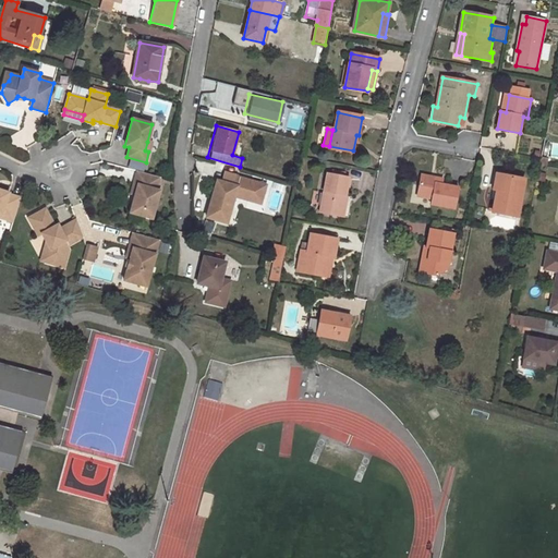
[(220,171),(218,181),(233,185),(235,177),(237,176),(220,171)]
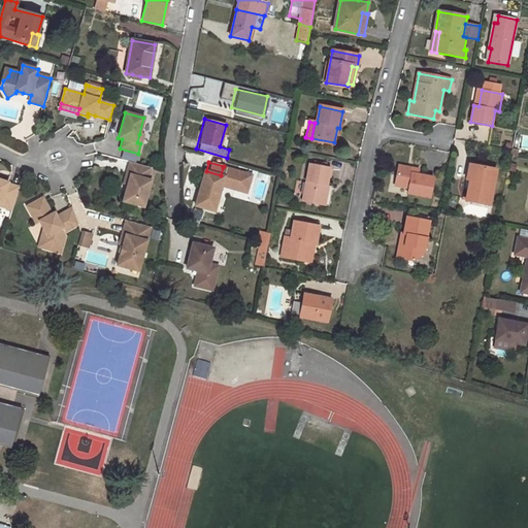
[(152,168),(131,163),(128,175),(131,175),(129,185),(124,202),(144,207),(152,180),(149,179),(152,168)]
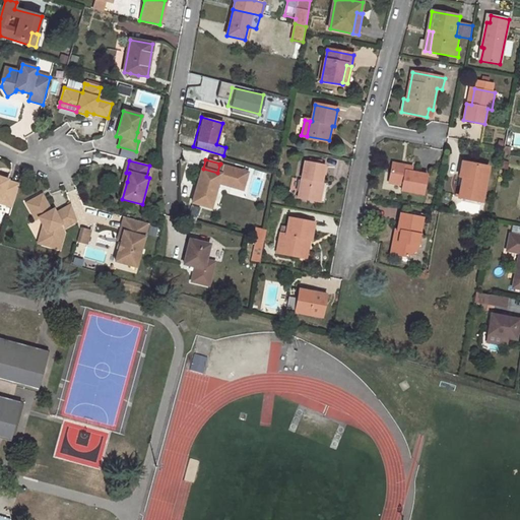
[(321,184),(325,166),(321,165),(310,163),(306,161),(299,199),(315,202),(319,183),(321,184)]
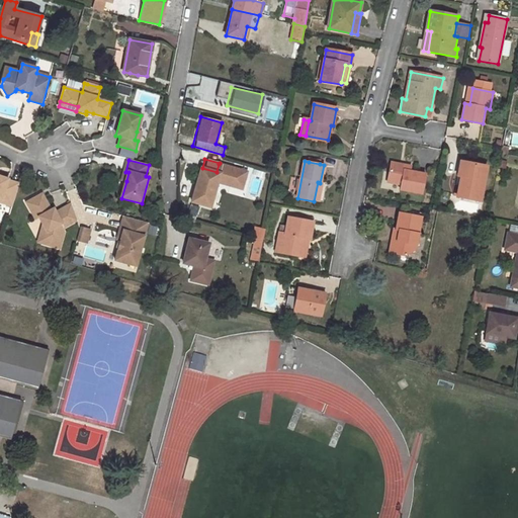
[(460,161),(457,176),(460,177),(463,177),(466,162),(460,161)]
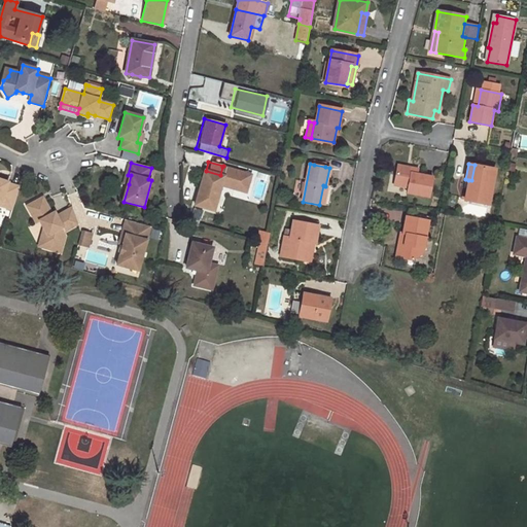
[(468,180),(465,201),(489,205),(495,169),(475,165),(471,180),(468,180)]
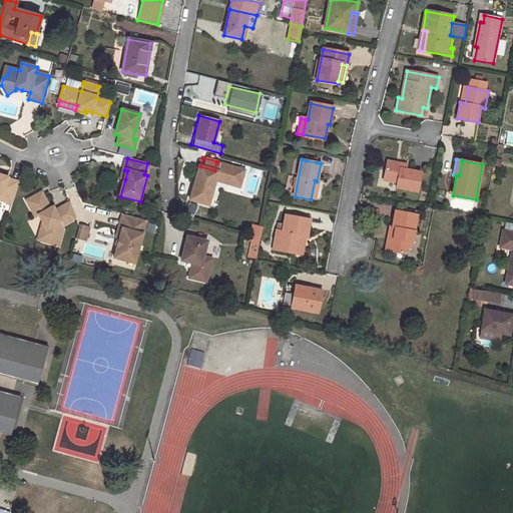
[(500,174),(502,161),(496,160),(494,172),(500,174)]
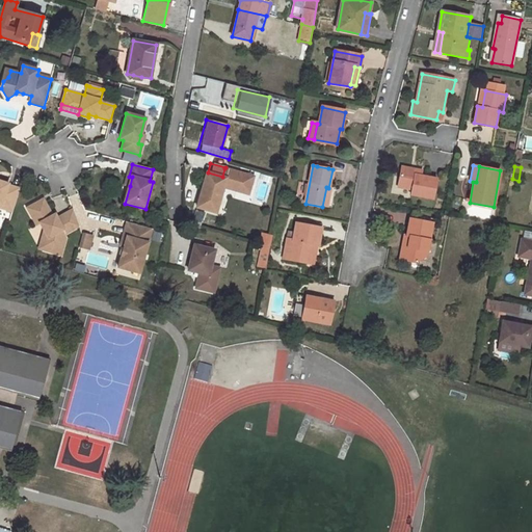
[(411,195),(433,200),(437,179),(422,177),(411,175),(413,169),(402,167),(398,187),(413,190),(411,195)]
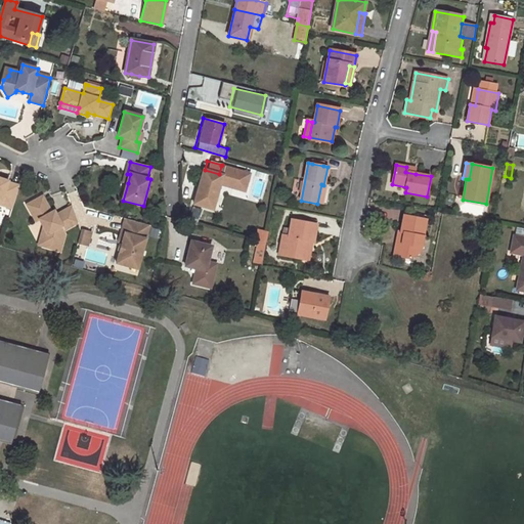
[(249,174),(221,166),(219,174),(205,170),(203,170),(193,204),(214,210),(221,184),(228,187),(235,183),(245,186),(249,174)]
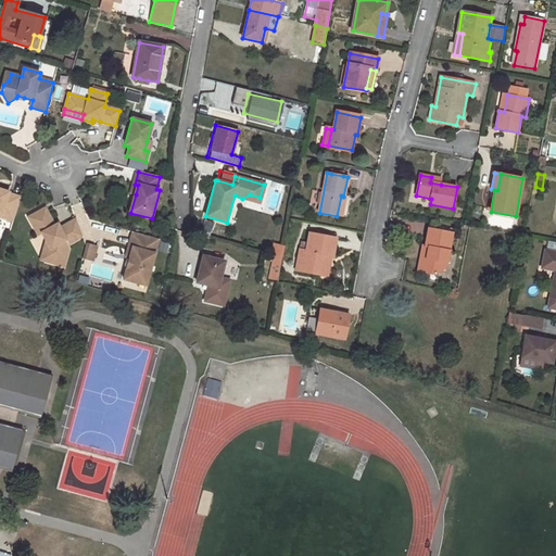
[(13,222),(21,198),(9,193),(9,192),(0,189),(0,213),(1,214),(0,217),(13,222)]
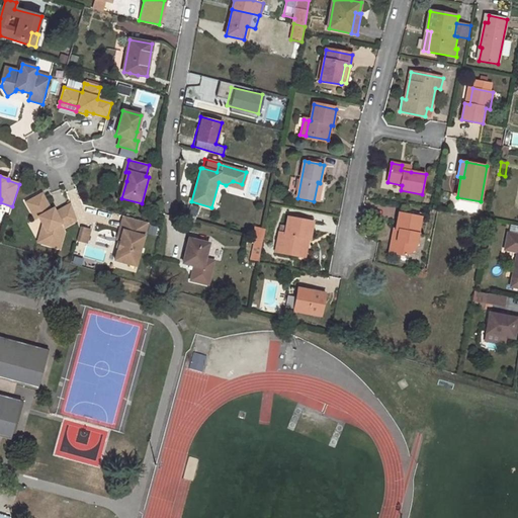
[(77,221),(70,204),(56,212),(54,208),(51,210),(41,194),(26,202),(35,219),(38,218),(47,232),(45,237),(42,244),(59,249),(64,233),(62,229),(77,221)]
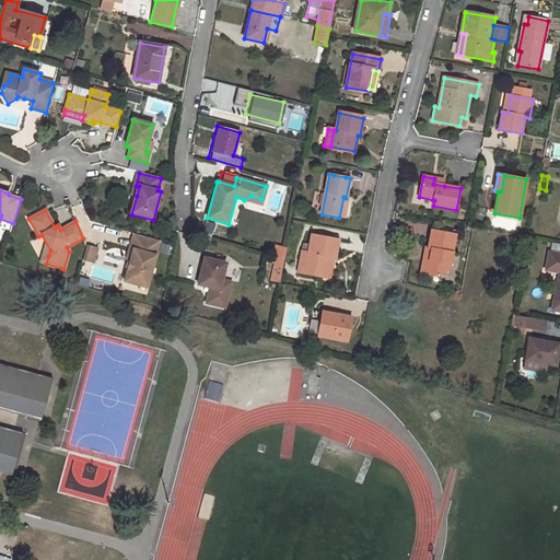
[(212,241),(217,224),(209,222),(203,238),(212,241)]
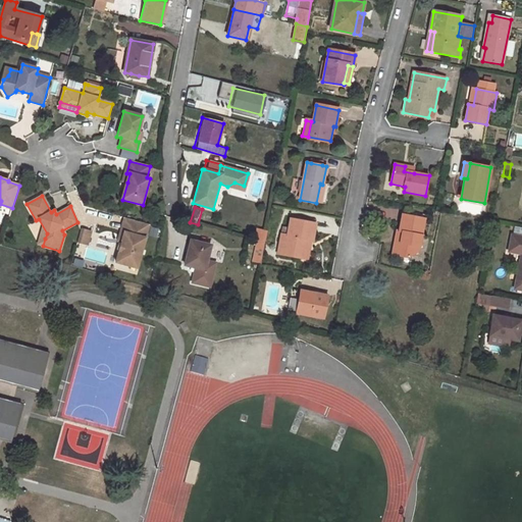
[(409,258),(419,251),(425,218),(403,214),(399,230),(403,231),(401,242),(396,241),(393,255),(409,258)]
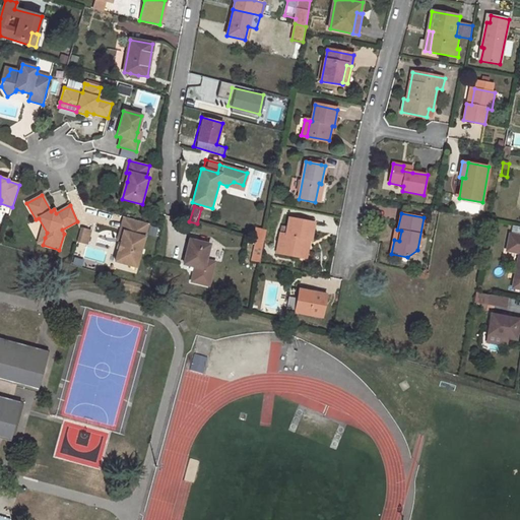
[(263,229),(265,217),(258,215),(256,228),(263,229)]
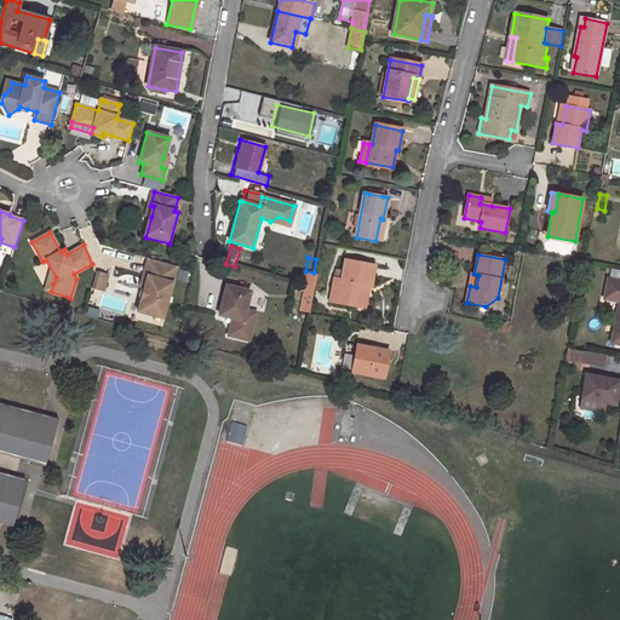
[(147,276),(144,287),(137,311),(162,319),(177,267),(148,259),(143,275),(147,276)]
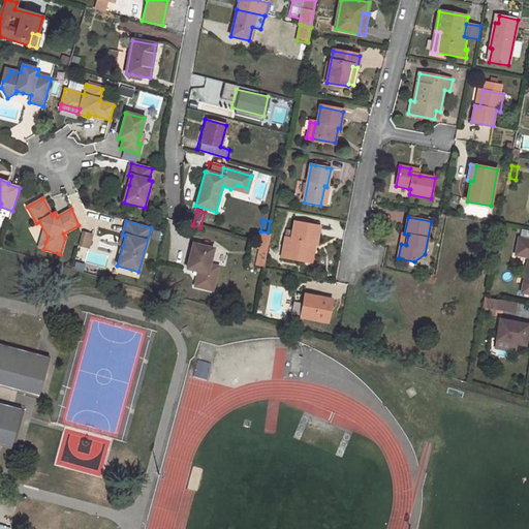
[(314,248),(314,244),(316,244),(319,226),(288,221),(283,249),(287,249),(286,258),(307,261),(310,247),(314,248)]
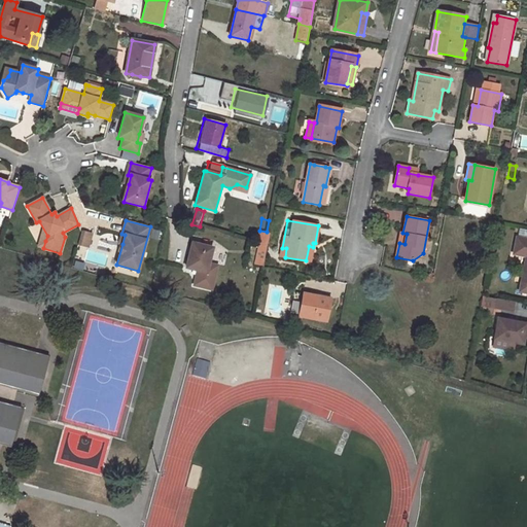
[(39,221),(36,222),(45,241),(47,236),(39,221)]
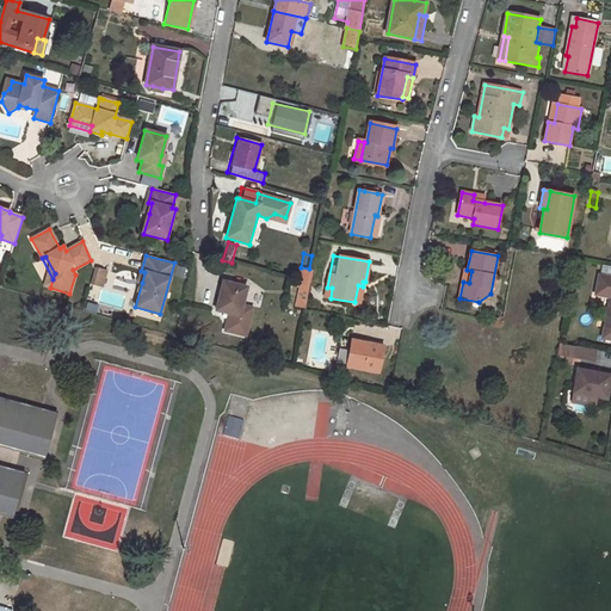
[(104,288),(110,271),(98,267),(92,283),(104,288)]
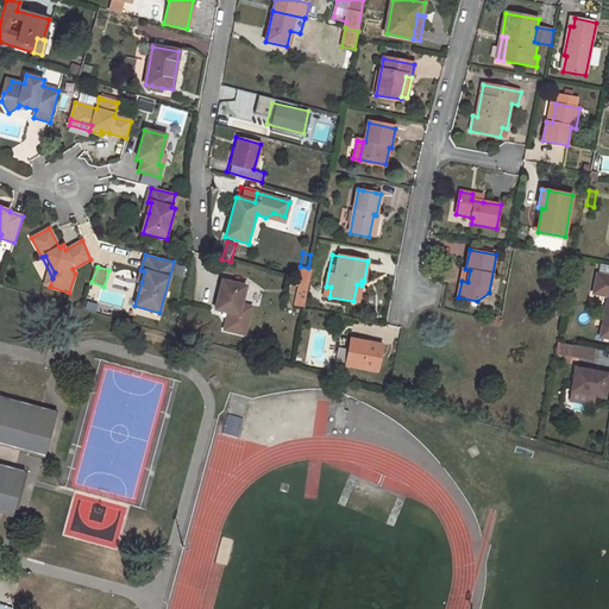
[(300,267),(297,281),(300,281),(309,284),(313,269),(308,268),(300,267)]
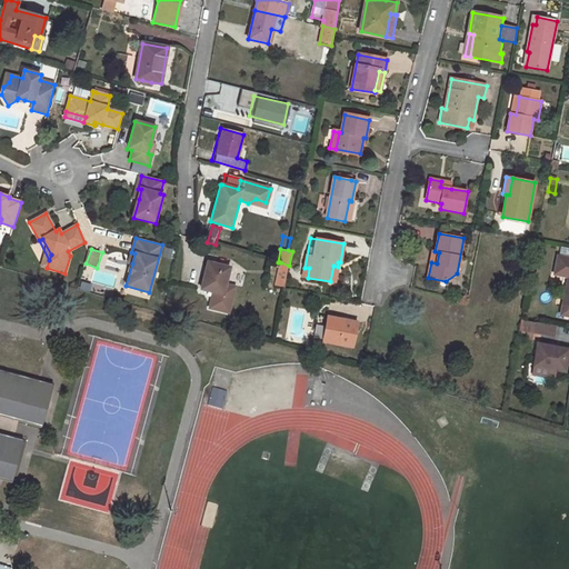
[(568,277),(561,315),(568,316),(568,258),(558,257),(555,273),(568,277)]
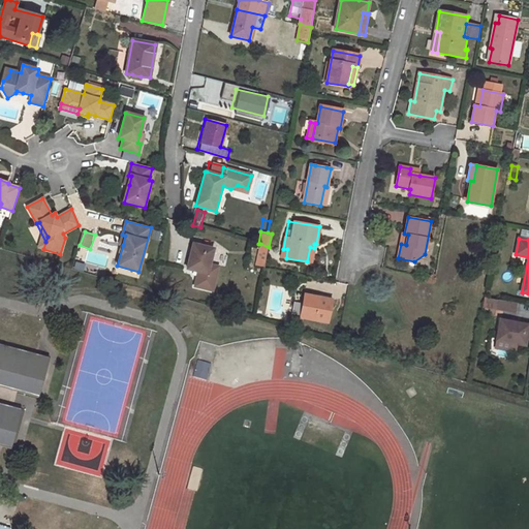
[(187,269),(207,273),(213,248),(195,244),(192,258),(189,257),(187,269)]
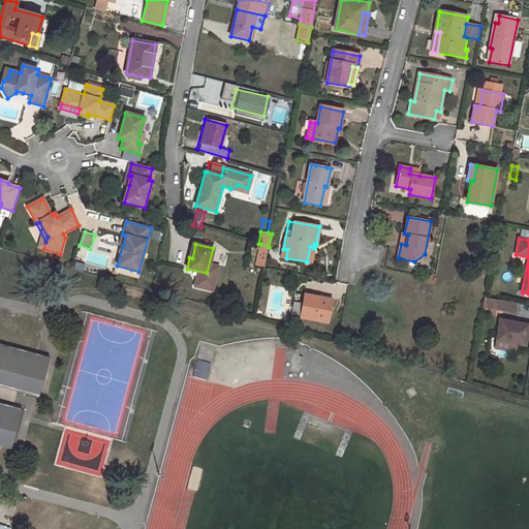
[(260,244),(256,262),(266,265),(269,247),(260,244)]
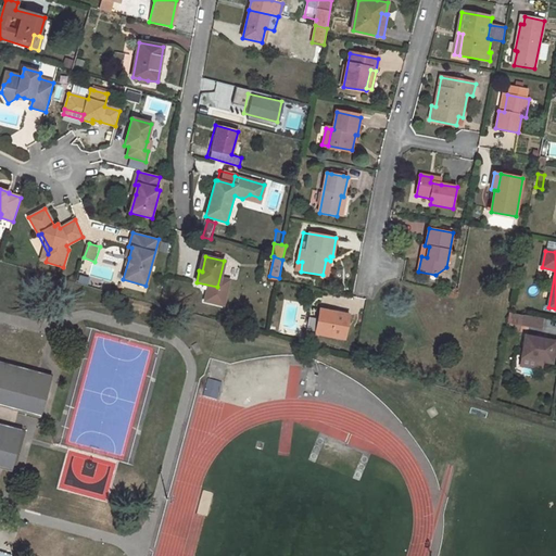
[(329,276),(332,256),(330,256),(330,261),(326,260),(323,275),(329,276)]
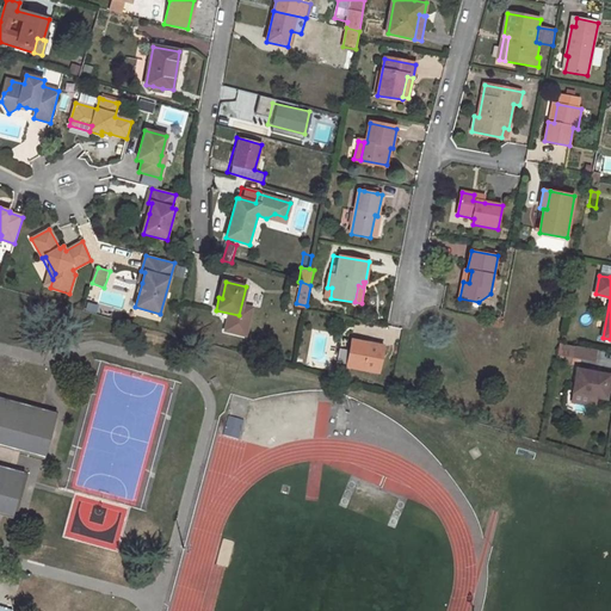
[(384,345),(352,339),(347,366),(380,372),(384,345)]
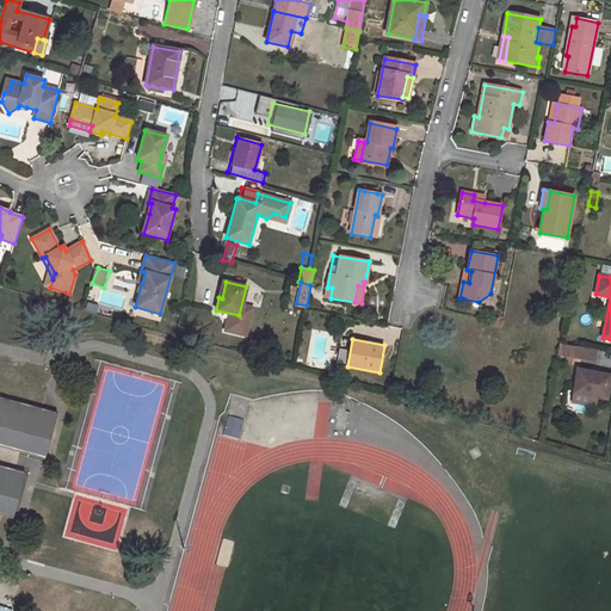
[(557,343),(555,357),(574,360),(574,359),(593,363),(596,349),(557,343)]
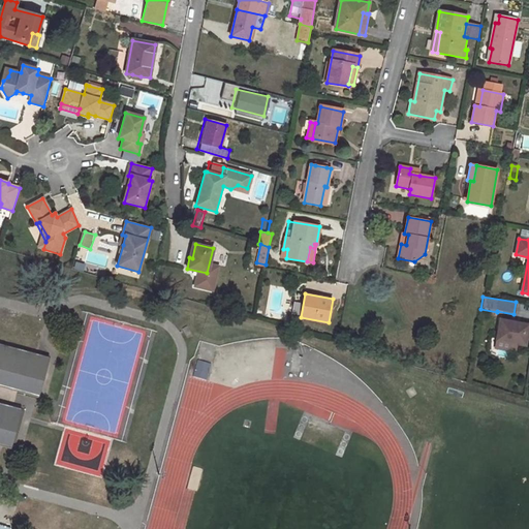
[(497,340),(525,345),(528,325),(500,320),(497,340)]
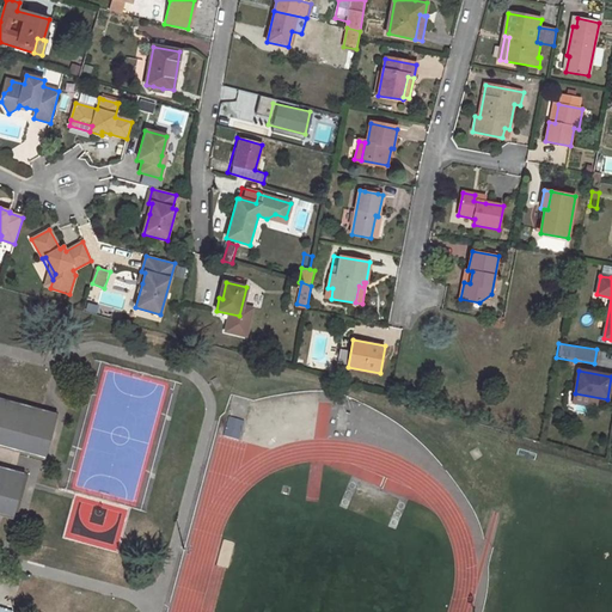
[(0,513),(12,518),(24,473),(0,466),(0,445),(44,458),(55,415),(0,399),(0,513)]
